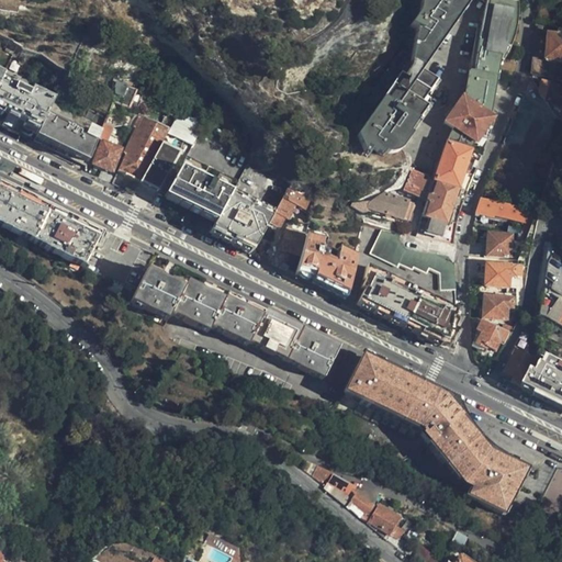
[(427,0),(427,3),(425,3),(424,6),(423,8),(423,11),(425,12),(419,20),(425,24),(381,85),(390,92),(362,131),(368,146),(374,138),(381,143),(384,139),(390,143),(391,144),(392,144),(393,145),(394,145),(394,146),(395,146),(396,146),(397,147),(398,147),(400,147),(401,147),(402,147),(403,147),(404,147),(405,147),(406,147),(407,146),(416,134),(413,132),(431,105),(426,100),(445,75),(430,64),(474,0),(493,0),(490,19),(486,18),(472,94),(492,113),(501,67),(502,66),(502,65),(503,64),(504,63),(504,62),(505,60),(506,58),(507,57),(507,56),(508,55),(508,54),(509,53),(510,52),(510,51),(512,48),(513,47),(513,46),(514,45),(514,44),(514,43),(515,41),(515,40),(516,38),(516,37),(517,36),(517,35),(517,34),(518,33),(518,31),(518,30),(518,29),(519,27),(519,26),(519,25),(519,23),(519,21),(520,20),(519,19),(520,18),(520,17),(520,15),(520,13),(518,0),(427,0)]
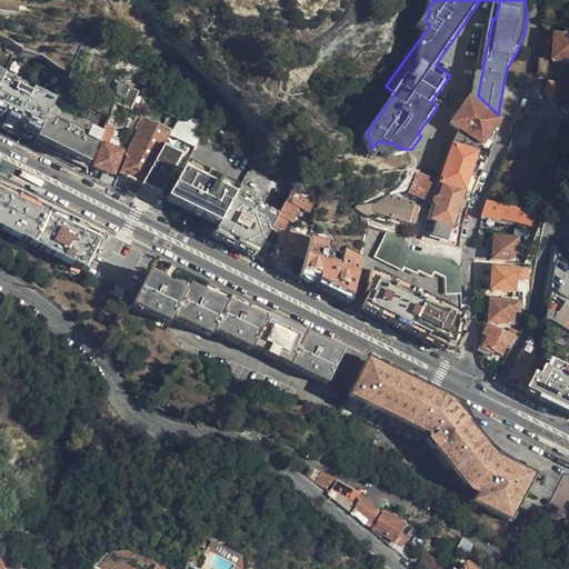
[(542,35),(537,76),(551,78),(568,78),(568,31),(566,31),(565,37),(559,37),(551,36),(542,35)]
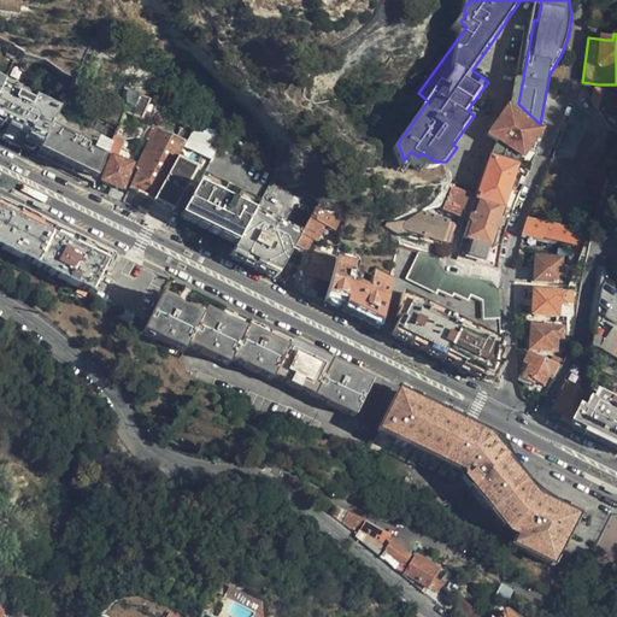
[(56,116),(71,83),(0,51),(0,131),(23,142),(39,150),(56,116)]
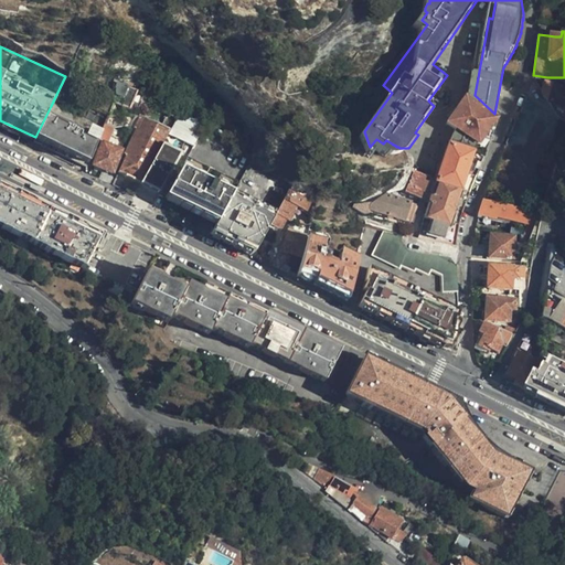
[(222,94),(198,81),(189,98),(195,102),(176,138),(184,144),(193,147),(222,94)]
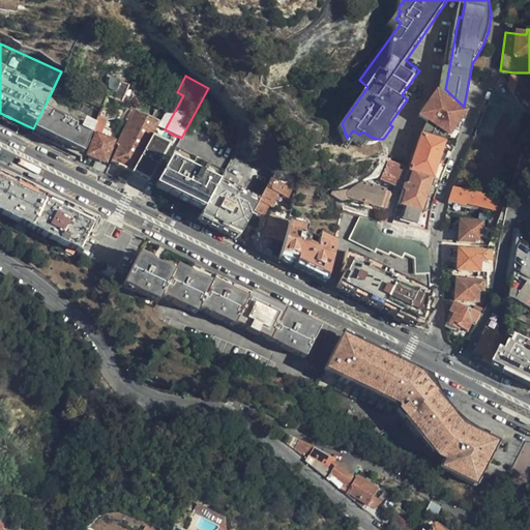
[(510,76),(507,87),(509,91),(517,96),(529,99),(529,83),(520,81),(520,79),(510,76)]
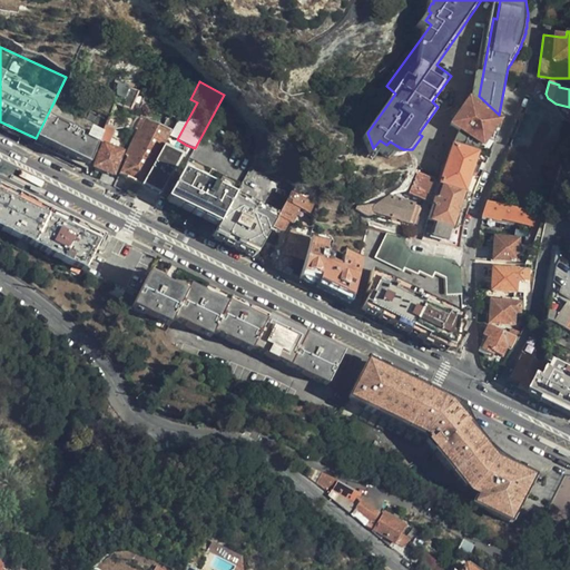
[(118,84),(115,95),(115,106),(129,112),(138,94),(118,84)]
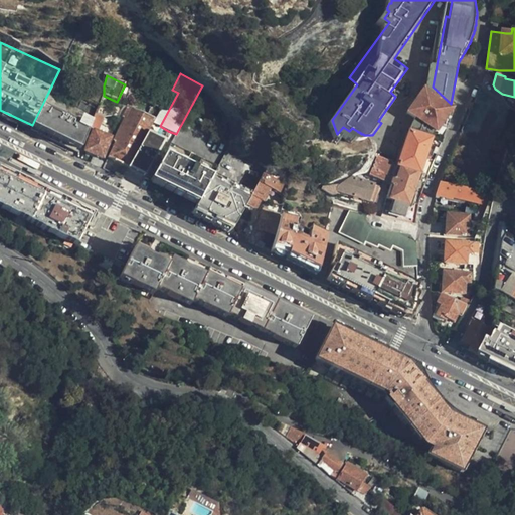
[(416,113),(433,130),(437,133),(458,112),(451,104),(433,87),(411,108),(416,113)]
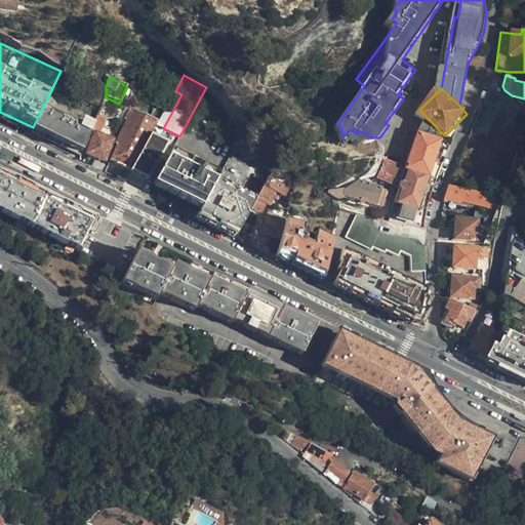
[(158,107),(164,111),(173,94),(166,90),(158,107)]
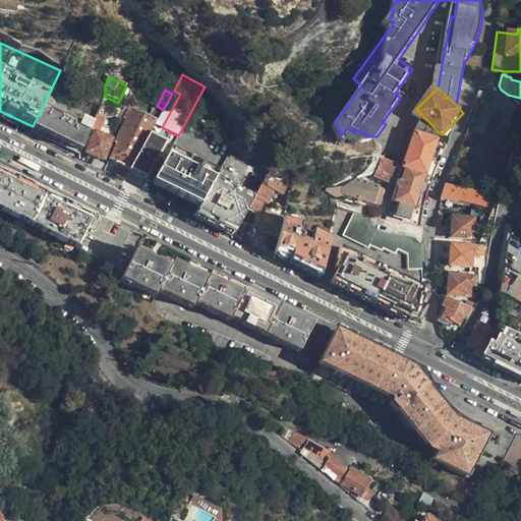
[(33,126),(30,130),(79,156),(94,122),(47,98),(33,126)]
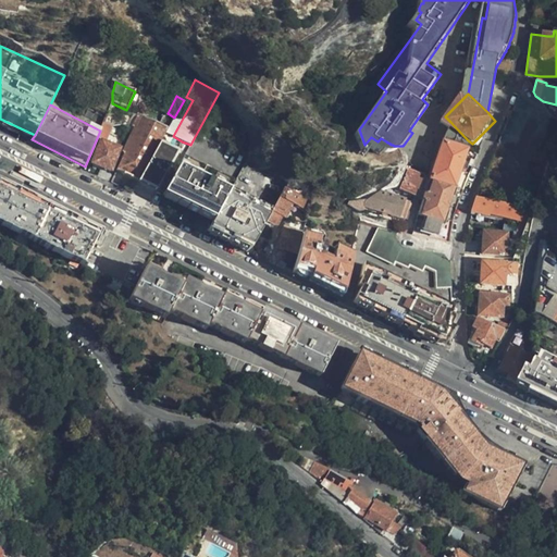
[(162,115),(150,110),(146,118),(158,123),(162,115)]
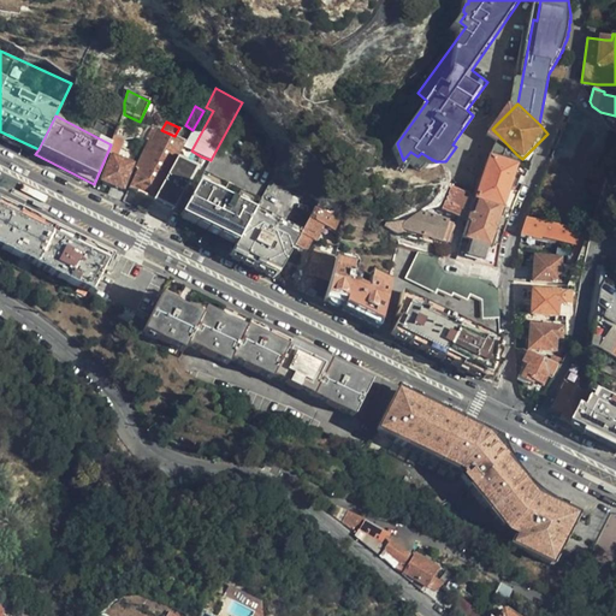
[(175,136),(161,130),(154,125),(148,141),(152,142),(137,169),(138,170),(129,188),(146,196),(153,201),(177,159),(184,146),(187,142),(175,136)]
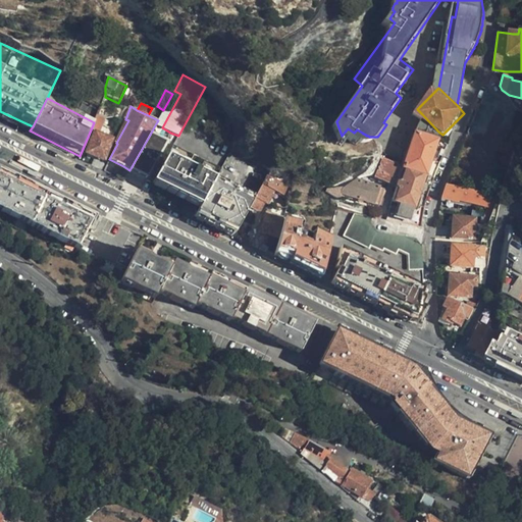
[(0,115),(17,123),(19,120),(0,111),(0,115)]
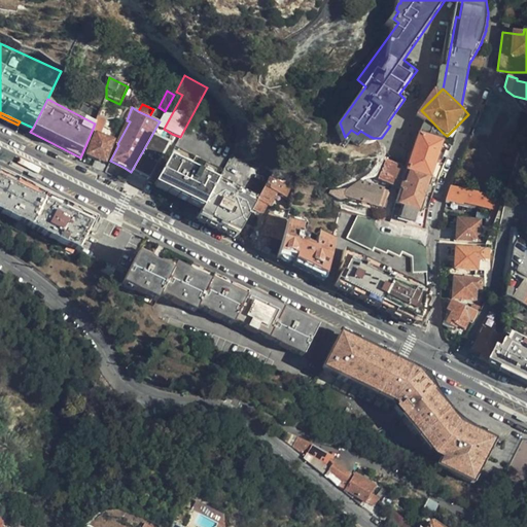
[(419,135),(440,142),(443,133),(426,115),(419,135)]
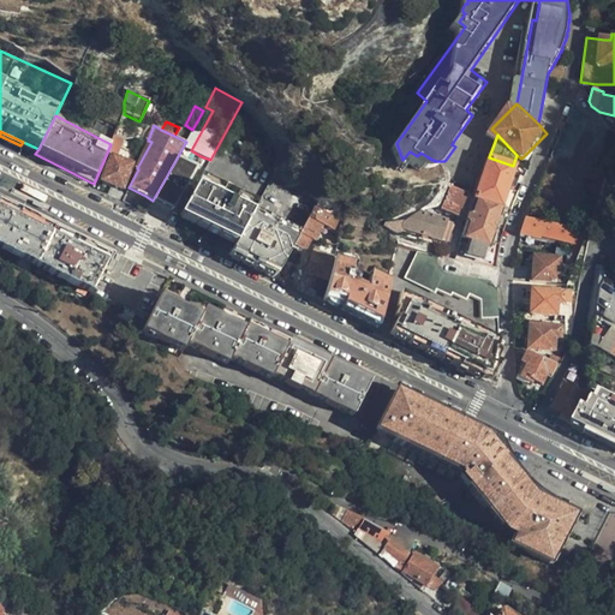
[(191,150),(184,145),(177,159),(196,168),(201,156),(191,150)]
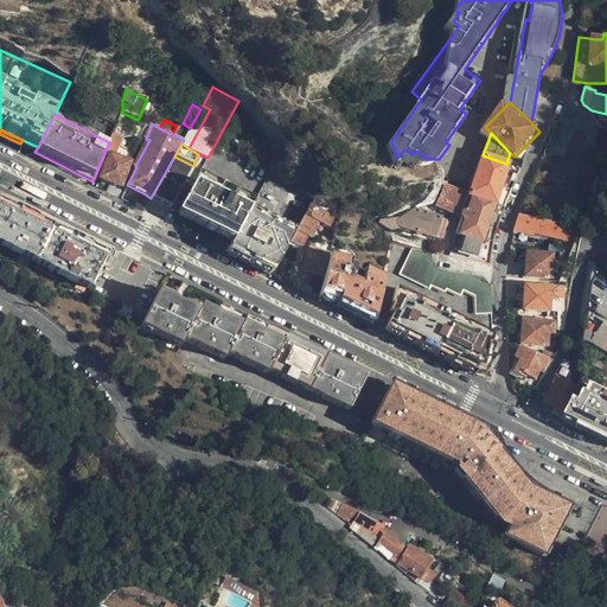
[(121,187),(131,161),(110,153),(100,178),(121,187)]
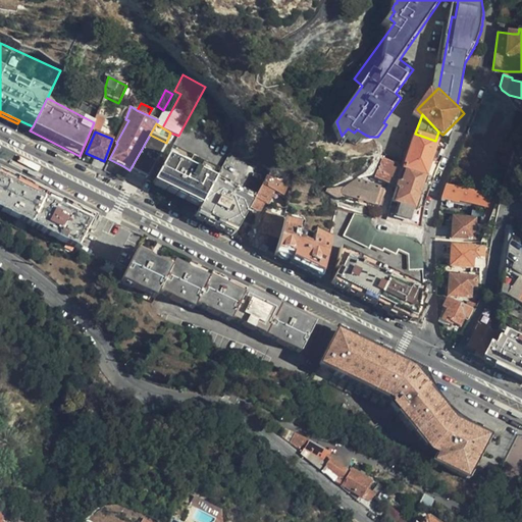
[(424,174),(435,141),(415,134),(414,134),(403,167),(424,174)]
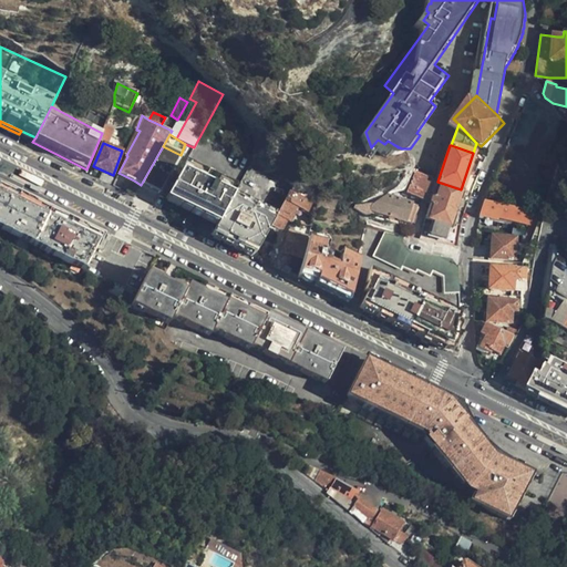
[(181,155),(163,146),(141,185),(158,193),(181,155)]
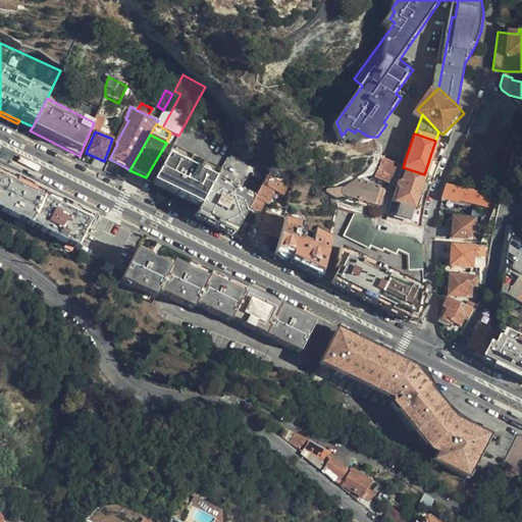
[(214,180),(220,170),(172,146),(166,157),(214,181),(214,180)]
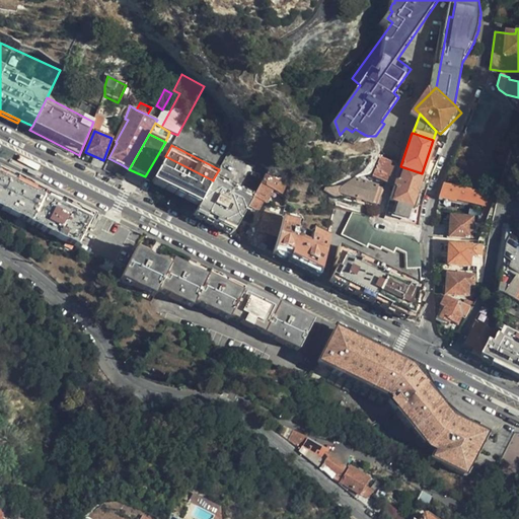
[(154,176),(201,202),(213,180),(165,156),(154,176)]
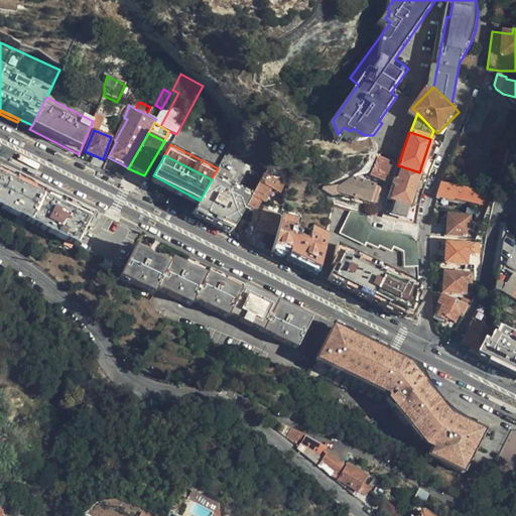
[(369,175),(383,181),(390,162),(377,156),(369,175)]
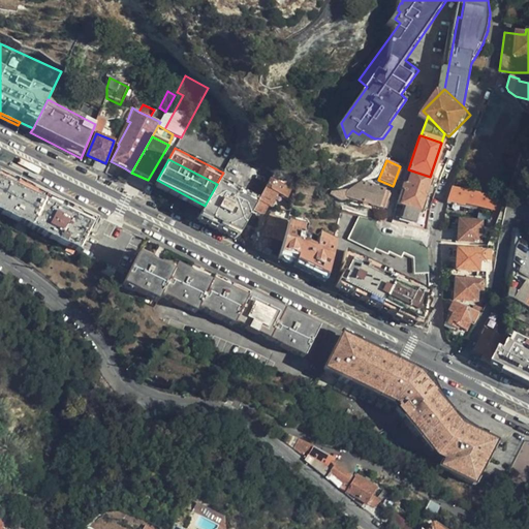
[(111,161),(104,173),(119,180),(125,168),(111,161)]
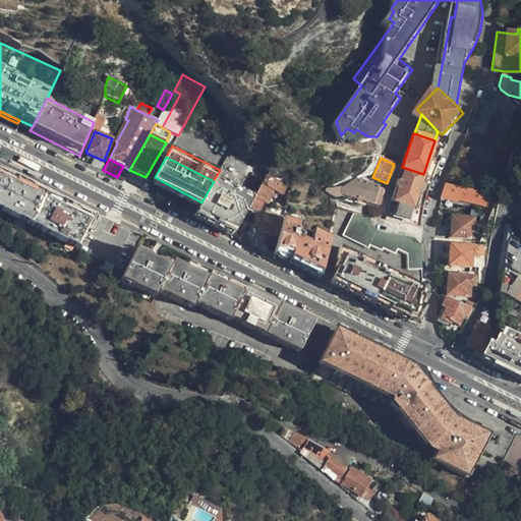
[(402,167),(390,201),(397,204),(393,216),(408,222),(412,208),(423,174),(402,167)]
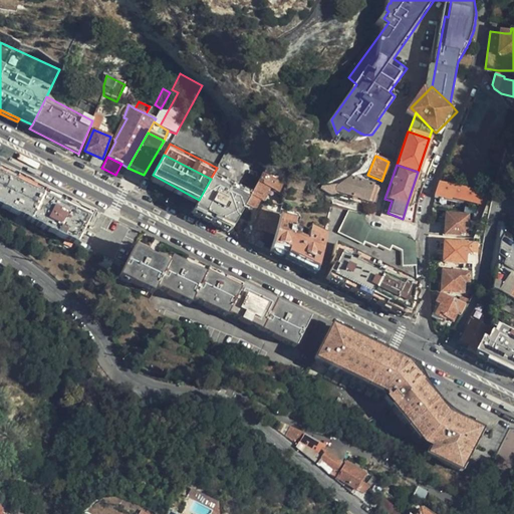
[(0,171),(0,208),(77,246),(91,217),(0,171)]
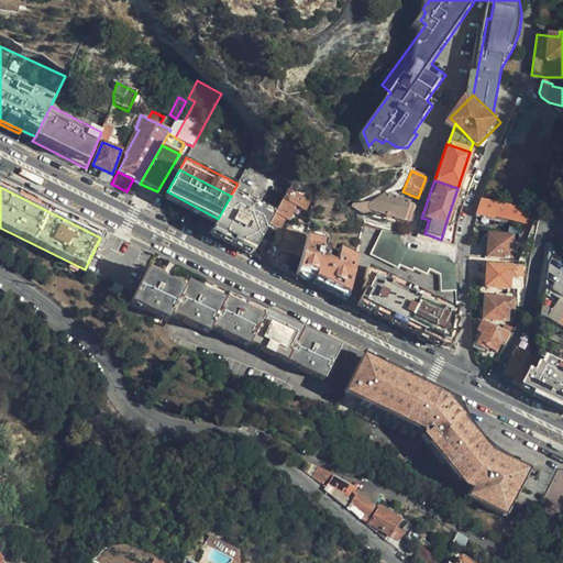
[(165,196),(216,223),(218,219),(167,191),(165,196)]
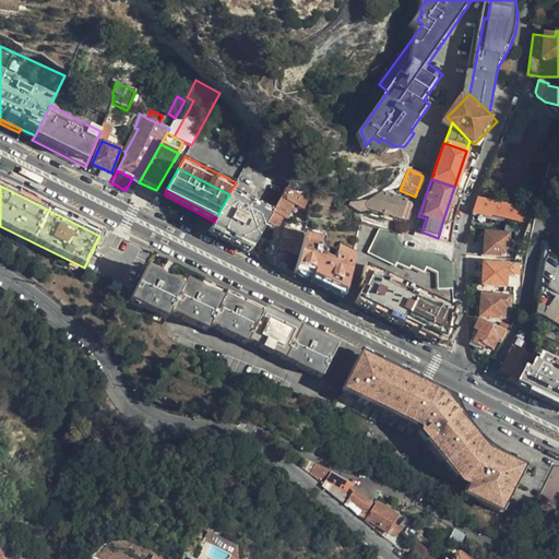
[(271,215),(266,224),(276,228),(284,214),(289,216),(295,206),(306,212),(310,201),(297,193),(296,195),(288,191),(284,198),(282,197),(271,215)]
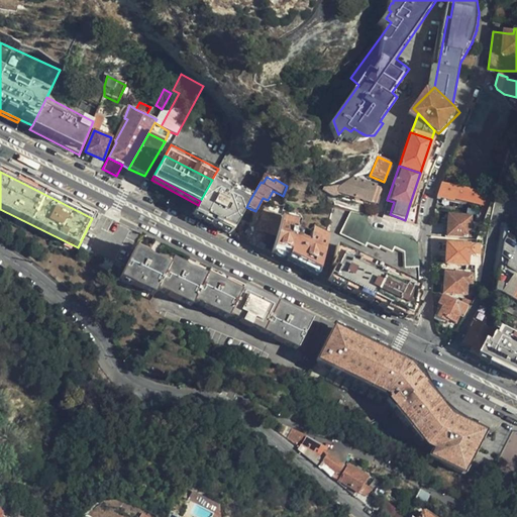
[(198,205),(193,214),(217,227),(230,234),(246,207),(250,199),(212,179),(212,180),(200,201),(198,205)]
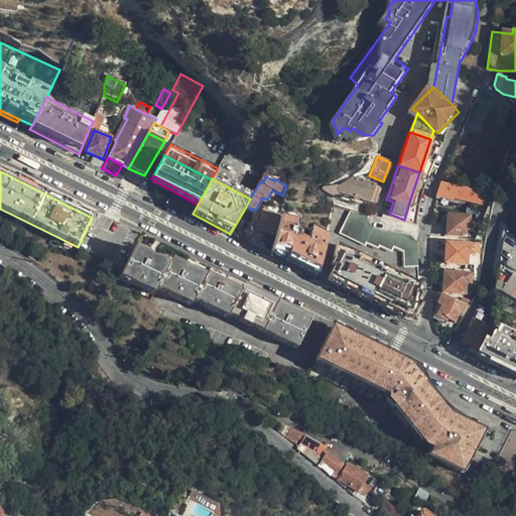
[(373,204),(378,187),(352,178),(347,192),(355,195),(354,199),(373,204)]
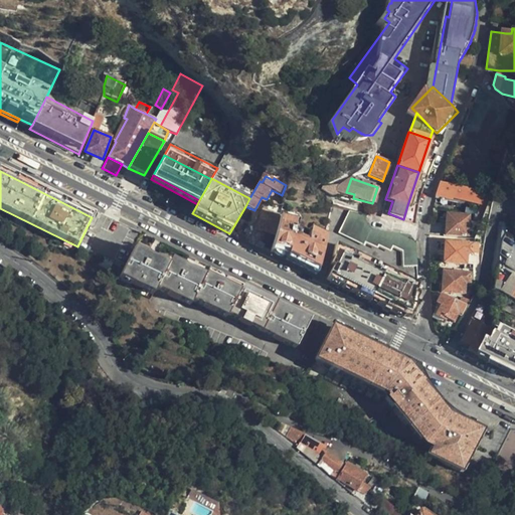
[(491,194),(442,183),(437,196),(454,200),(454,199),(489,206),(491,194)]
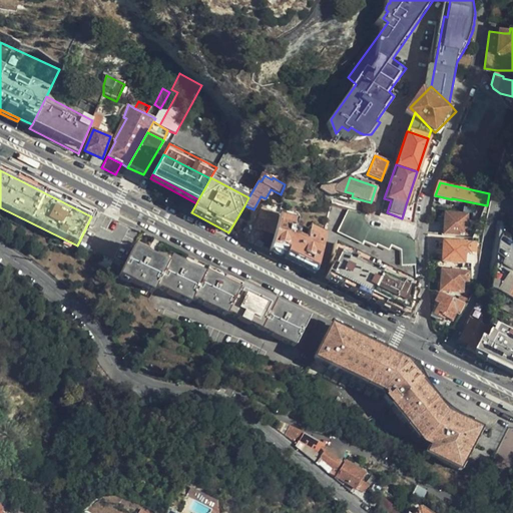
[(320,189),(328,194),(329,184),(321,186),(320,189)]
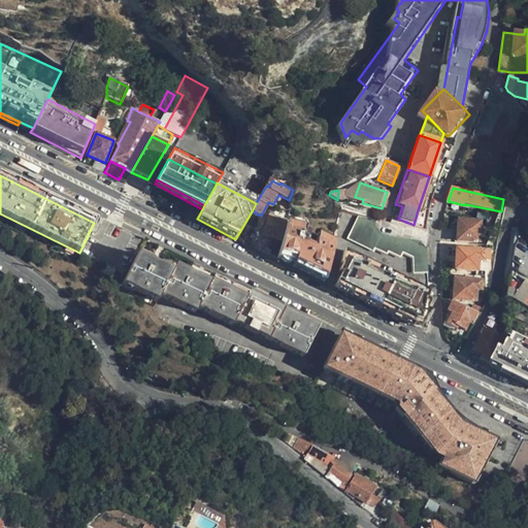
[(341,274),(334,287),(417,328),(421,325),(427,311),(425,310),(426,307),(426,302),(423,299),(426,295),(426,251),(420,241),(382,236),(375,225),(375,220),(360,215),(353,229),(349,239),(347,246),(343,254),(339,264),(341,265),(337,272),(341,274)]
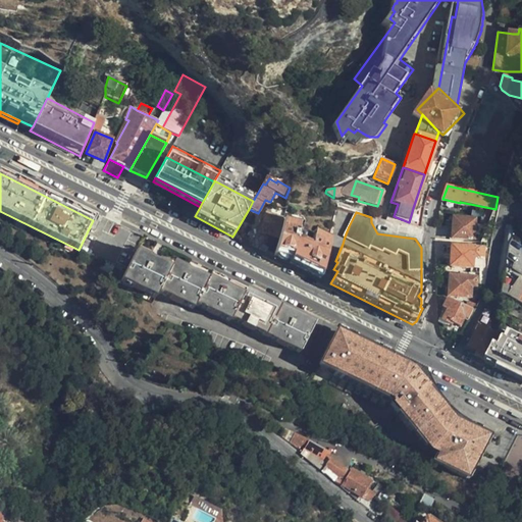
[(452,214),(439,212),(440,220),(451,220),(452,220),(452,214)]
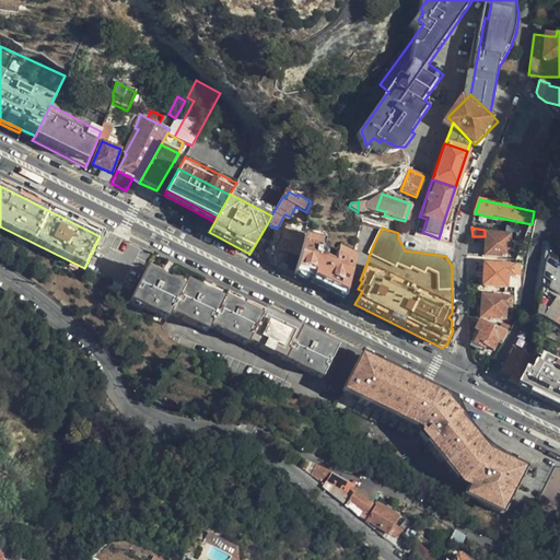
[(304,234),(298,233),(291,232),(287,230),(280,251),(298,256),(304,234)]
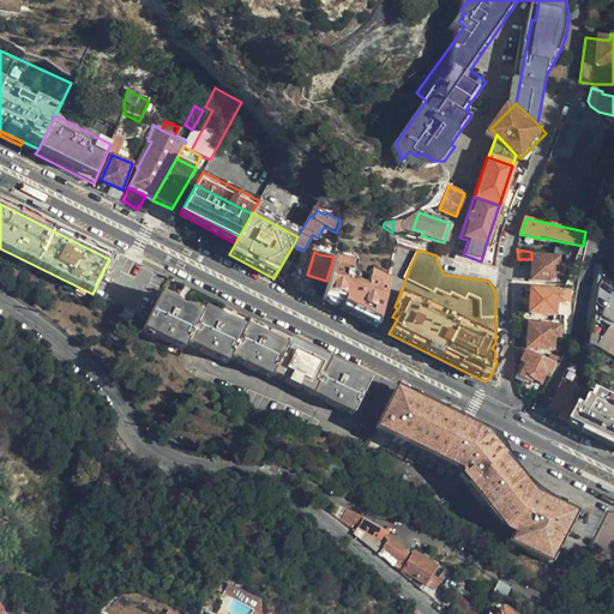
[(559,281),(559,258),(534,257),(533,281),(559,281)]
